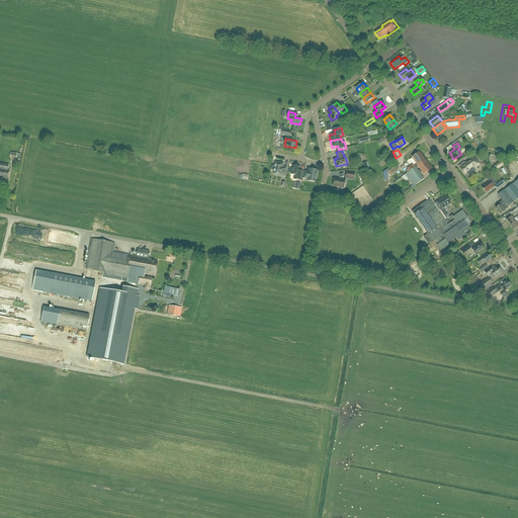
[(419,166),(426,161),(419,153),(412,158),(416,163),(414,165),(413,164),(407,169),(408,170),(406,171),(407,173),(415,167),(416,168),(419,166)]
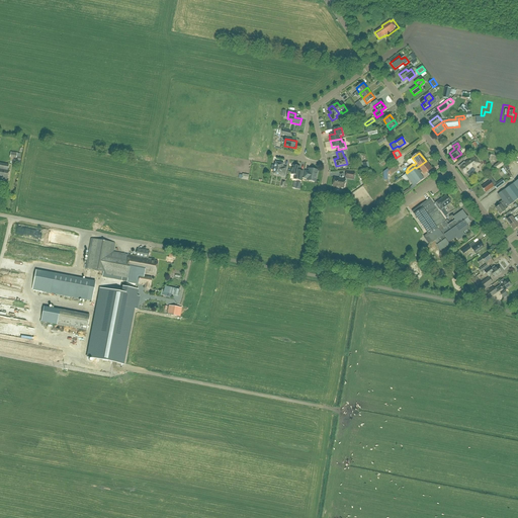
[(391,160),(393,159),(390,155),(383,159),(378,163),(380,166),(385,163),(386,163),(389,161),(389,162),(392,160),(391,160)]
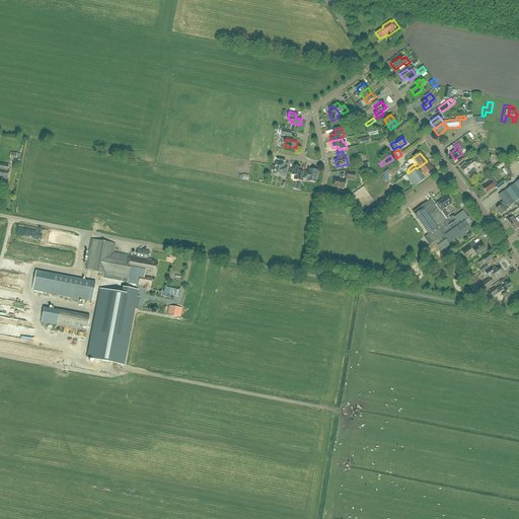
[(459,167),(462,171),(465,174),(467,173),(469,176),(476,171),(474,169),(480,164),(474,156),(468,162),(466,164),(465,163),(459,167)]
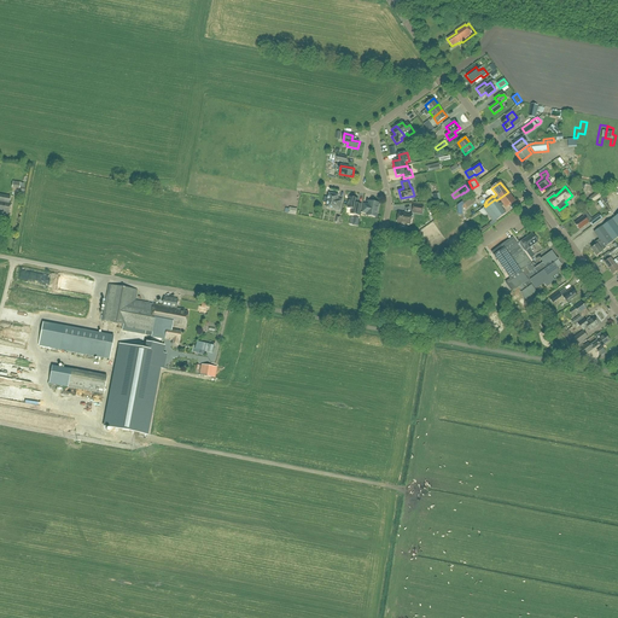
[(495,199),(485,207),(483,209),(491,221),(489,223),(490,225),(481,231),(482,233),(491,226),(496,222),(495,220),(506,213),(501,207),(503,204),(506,208),(514,202),(508,192),(500,198),(496,200),(495,199)]
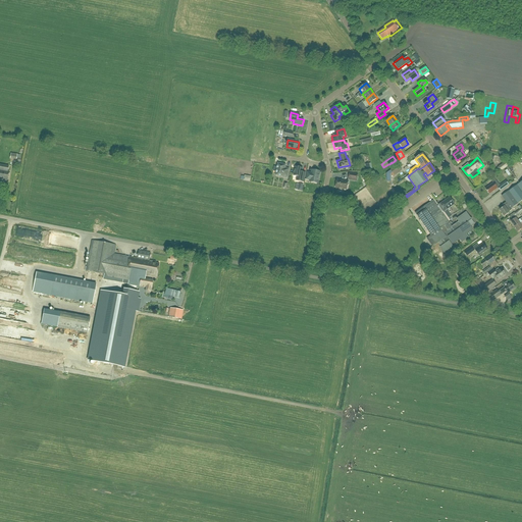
[(282,177),(288,178),(290,168),(285,168),(285,165),(277,163),(275,175),(283,177),(282,177)]
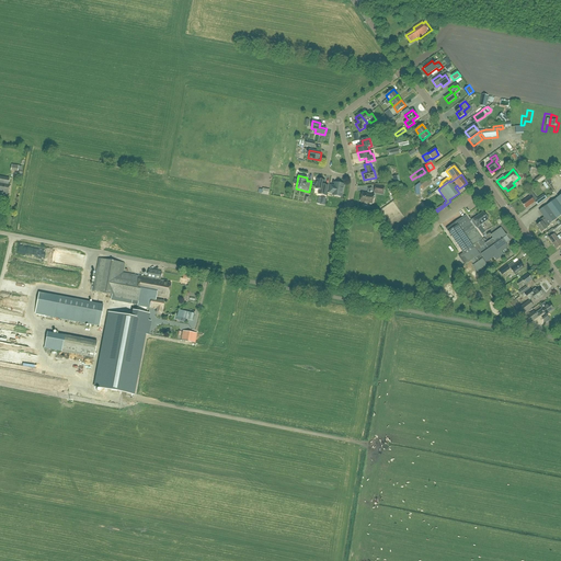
[(0,192),(2,193),(2,194),(8,195),(10,184),(8,184),(9,179),(0,176),(0,192)]
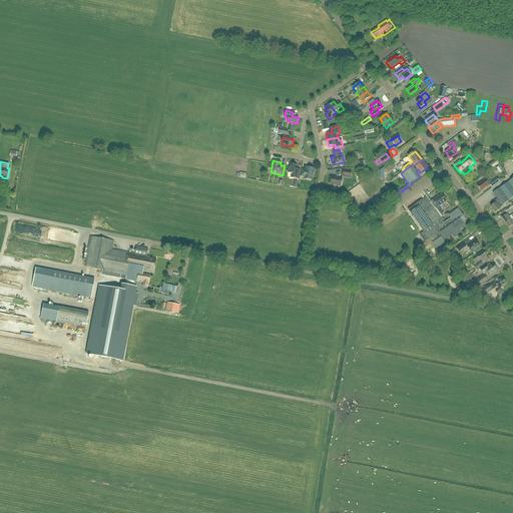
[(388,172),(395,167),(391,162),(384,167),(388,172)]
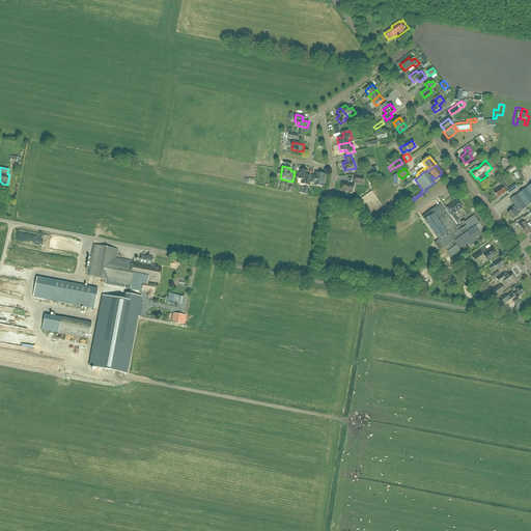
[(308,185),(310,175),(307,175),(308,171),(300,169),(299,178),(302,179),(301,184),(308,185)]
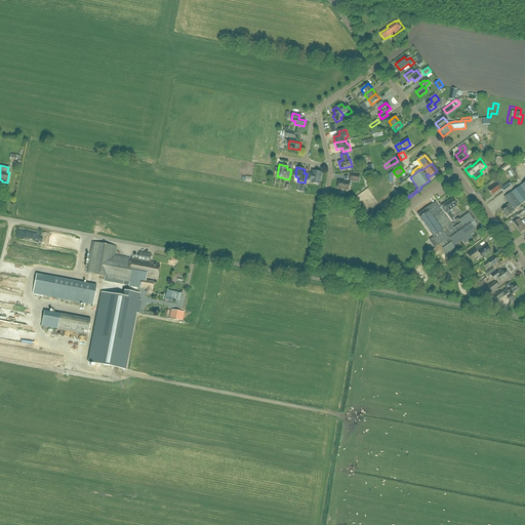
[(320,185),(322,172),(314,171),(313,174),(309,173),(308,180),(312,182),(312,183),(320,185)]
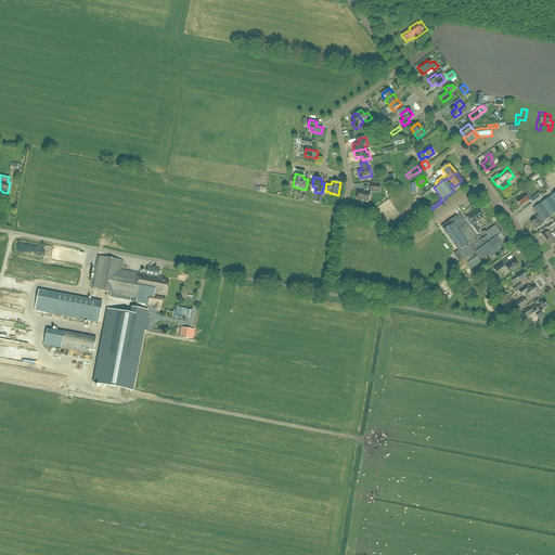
[(371,183),(370,191),(379,193),(381,184),(371,183)]
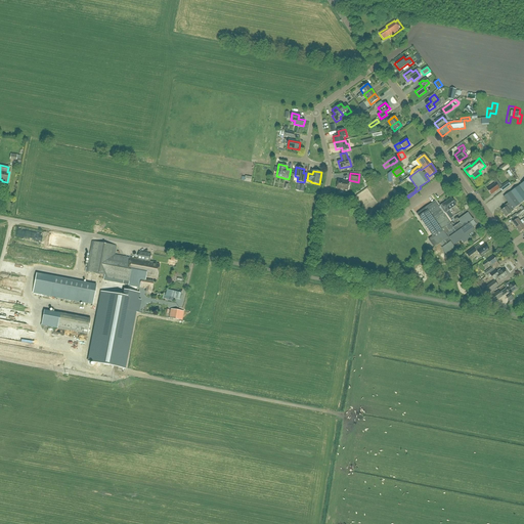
[(491,194),(499,189),(499,188),(500,187),(501,186),(496,179),(493,181),(495,184),(487,189),(491,194)]
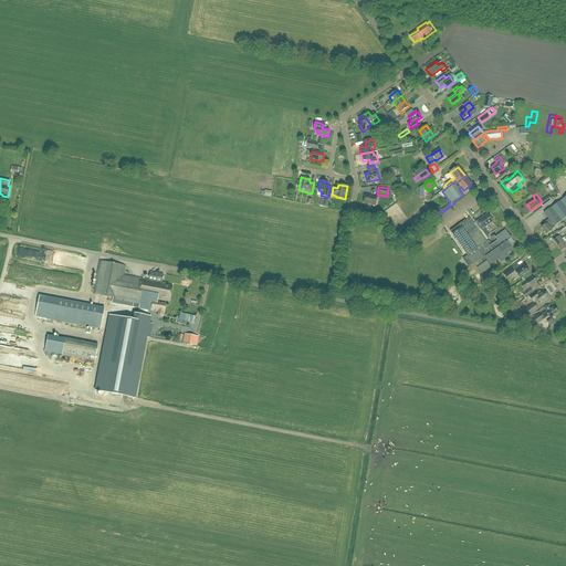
[(376,206),(377,196),(373,195),(373,196),(365,195),(364,203),(376,206)]
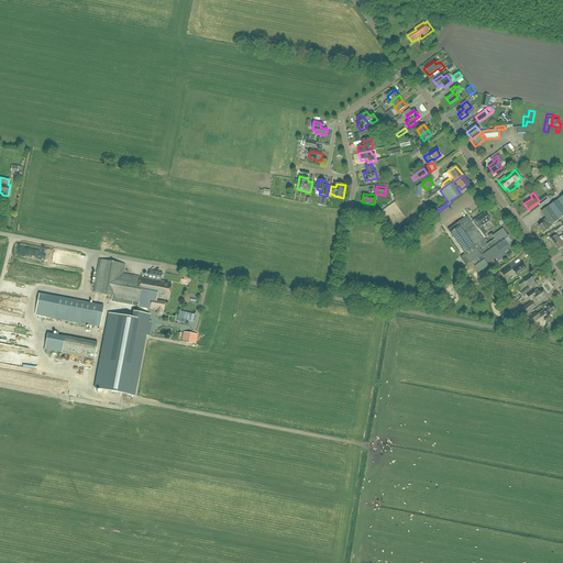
[(539,200),(538,201),(537,202),(539,207),(542,205),(549,199),(545,195),(539,200)]
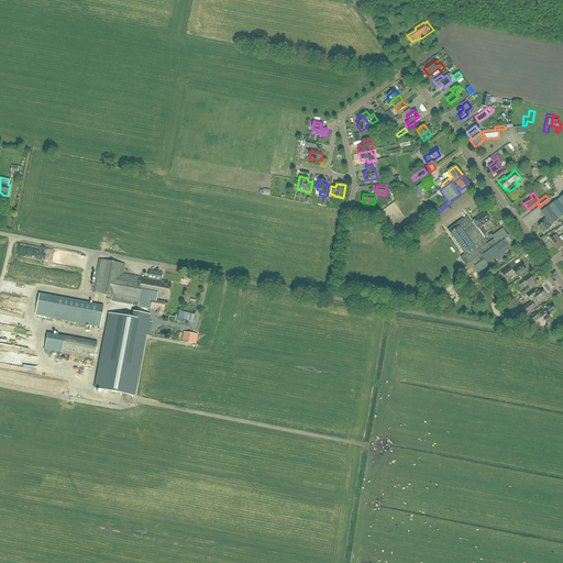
[(543,233),(549,230),(549,229),(552,227),(551,225),(562,216),(562,195),(541,211),(547,219),(542,221),(543,223),(539,227),(543,233)]
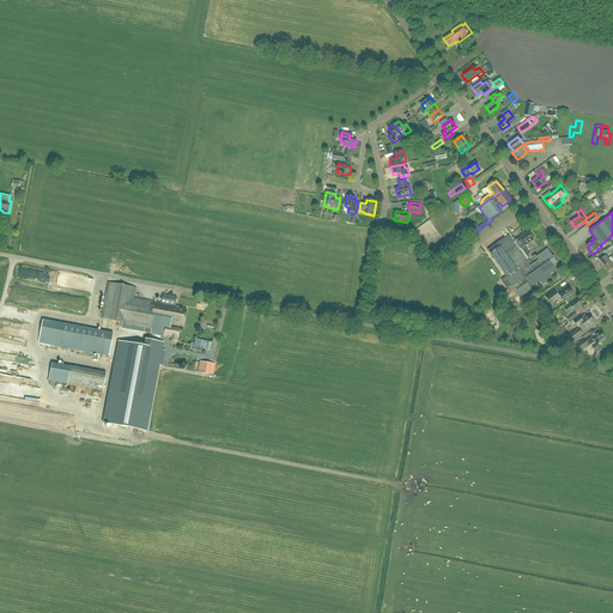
[(465,234),(462,230),(453,237),(459,244),(466,240),(465,237),(463,235),(465,234)]
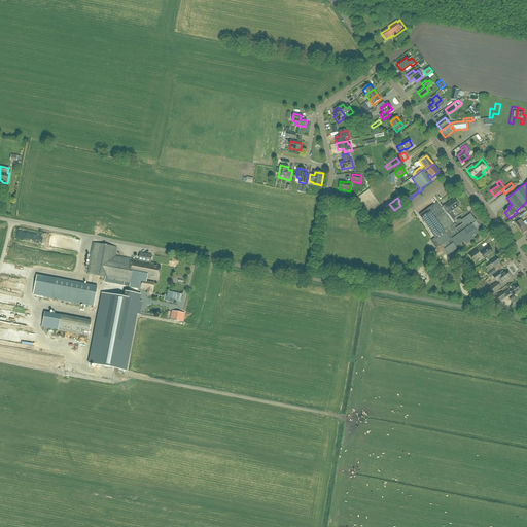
[(449,214),(453,220),(455,218),(451,212),(459,207),(454,200),(443,207),(448,214),(449,214)]
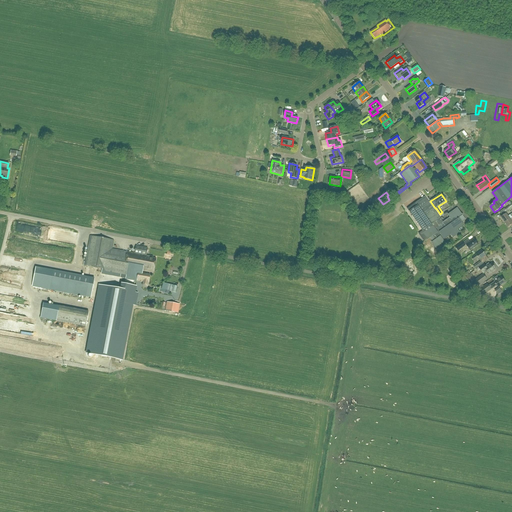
[(443,222),(440,218),(424,197),(407,209),(423,231),(433,224),(434,226),(433,227),(433,226),(423,233),(427,239),(429,238),(433,242),(432,243),(436,248),(444,242),(443,240),(440,237),(439,237),(436,233),(437,232),(434,228),(443,222)]
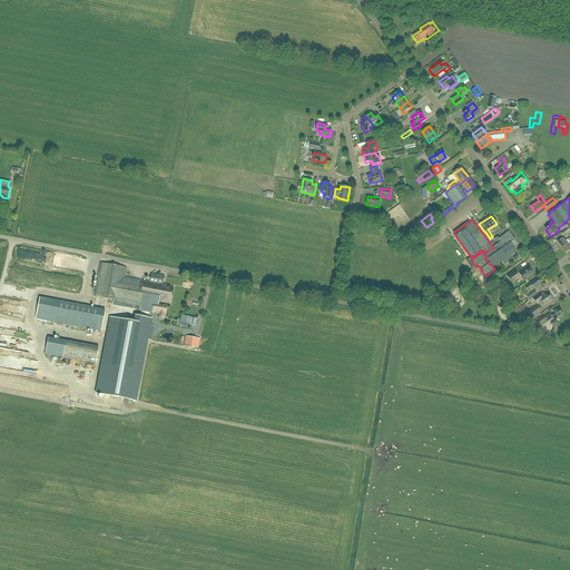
[(501,242),(493,247),(483,254),(487,258),(485,259),(489,264),(490,264),(493,267),(502,262),(504,265),(512,259),(509,256),(517,251),(513,247),(518,245),(509,232),(499,239),(501,242)]
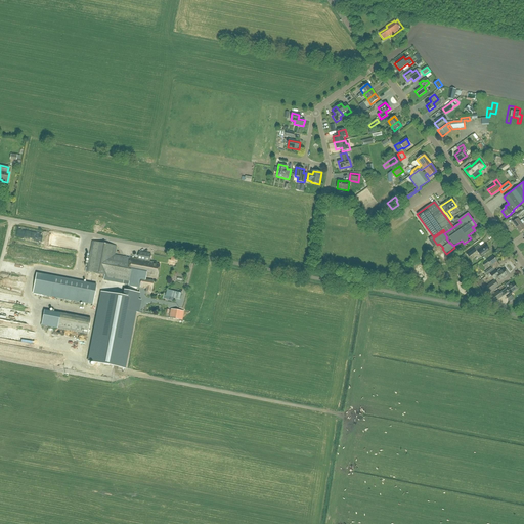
[(523,218),(520,222),(518,219),(514,221),(512,223),(516,228),(523,221),(523,218)]
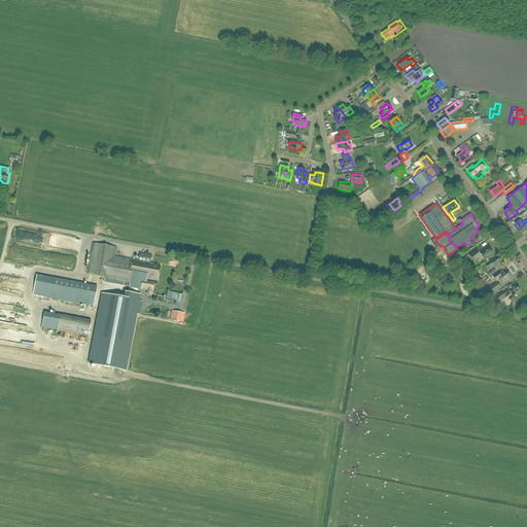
[(140,253),(138,260),(114,256),(116,247),(93,243),(88,273),(90,274),(95,275),(107,277),(106,279),(130,284),(130,287),(147,290),(147,293),(151,294),(151,291),(152,291),(153,283),(143,281),(144,277),(157,279),(161,267),(156,266),(157,265),(150,264),(151,255),(140,253)]
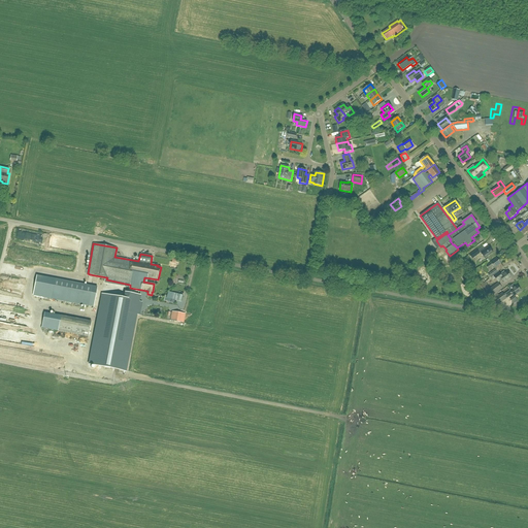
[(489,246),(481,253),(485,258),(493,253),(489,246)]
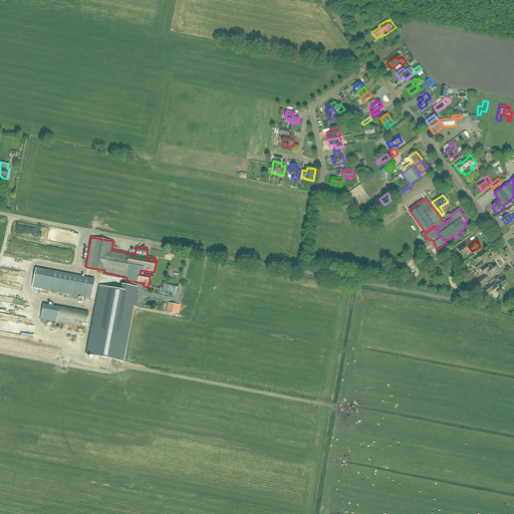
[(467,247),(465,244),(457,249),(460,252),(467,247)]
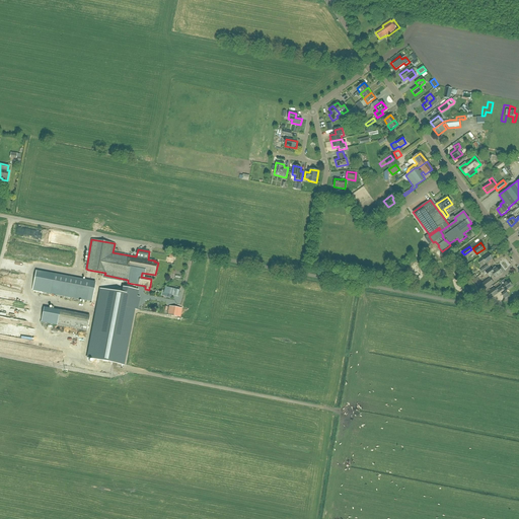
[(480,265),(485,262),(486,264),(493,260),(489,253),(477,262),(480,265)]
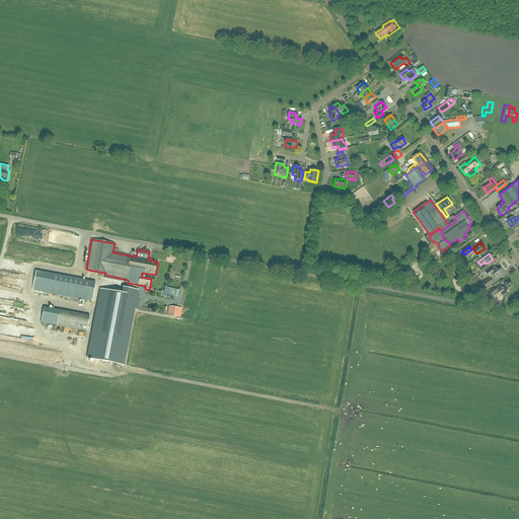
[(479,271),(482,274),(490,268),(487,265),(479,271)]
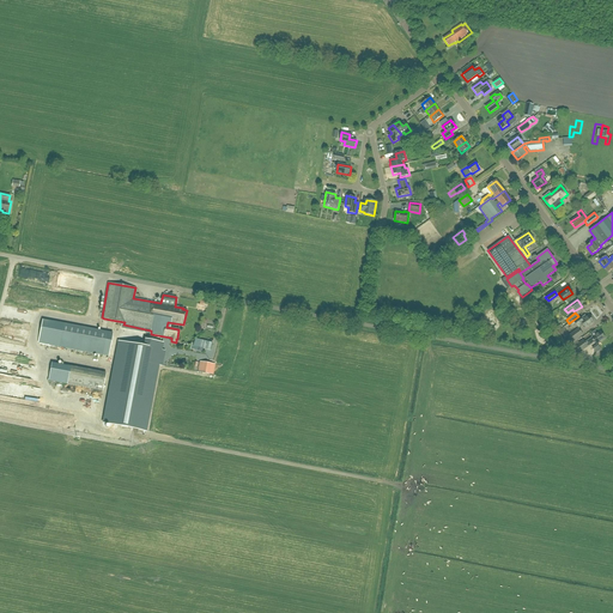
[(574,320),(578,328),(583,325),(586,328),(594,322),(589,316),(582,321),(578,316),(574,320)]
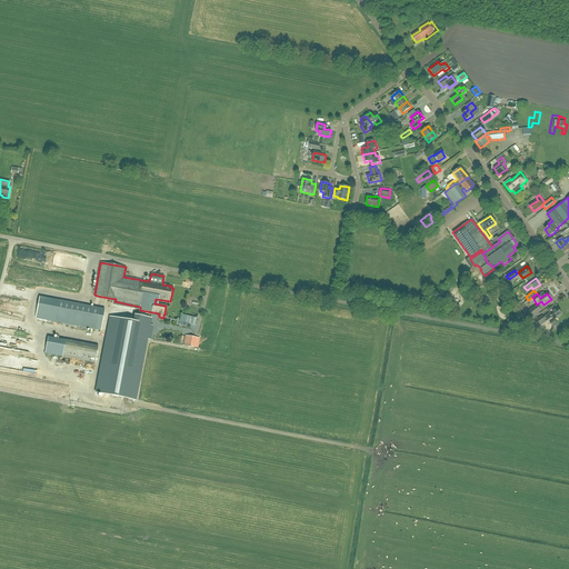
[(102,297),(97,296),(95,308),(39,297),(36,317),(101,329),(105,310),(100,309),(102,297)]
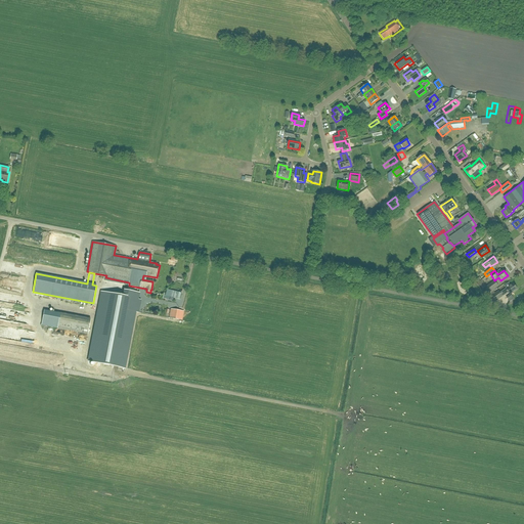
[(485,287),(490,294),(495,290),(494,289),(498,287),(494,280),(485,287)]
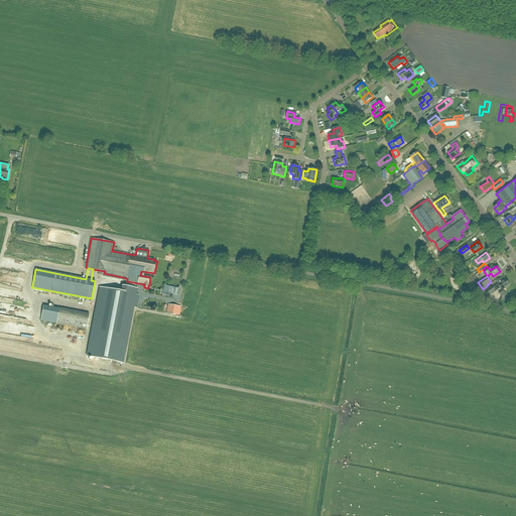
[(491,286),(484,292),(487,297),(501,287),(502,289),(509,284),(505,279),(503,281),(500,279),(497,281),(499,284),(493,288),(491,286)]
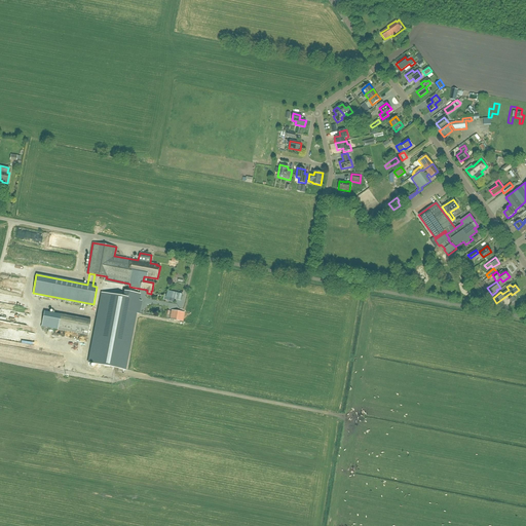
[(102,294),(88,363),(124,370),(136,313),(138,301),(139,295),(124,292),(122,298),(102,294)]
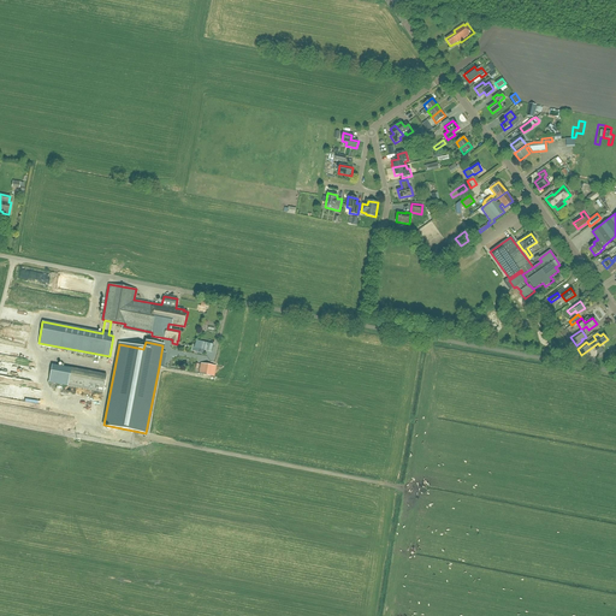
[(215,366),(201,363),(199,374),(214,377),(215,366)]
